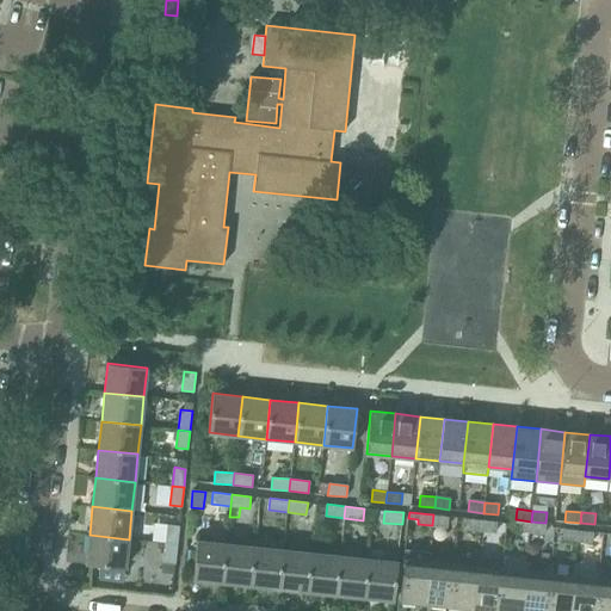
[(433,514),(432,525),(448,528),(449,516),(433,514)]
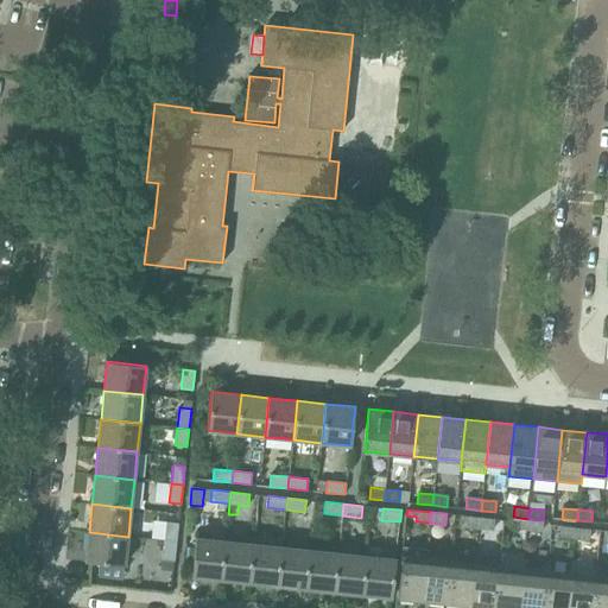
[(464,526),(479,529),(480,517),(464,515),(464,526)]
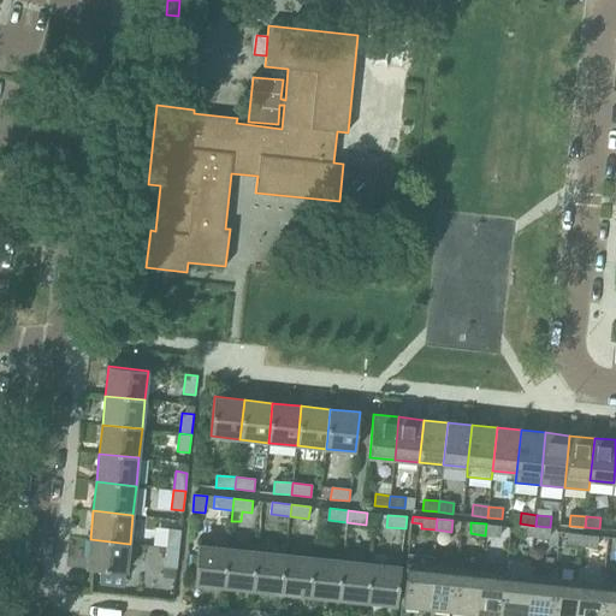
[(486,523),(485,535),(501,537),(502,526),(486,523)]
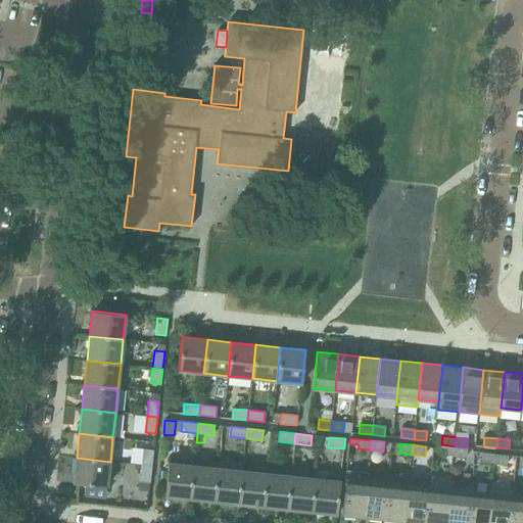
[(440,454),(454,456),(455,446),(441,444),(440,454)]
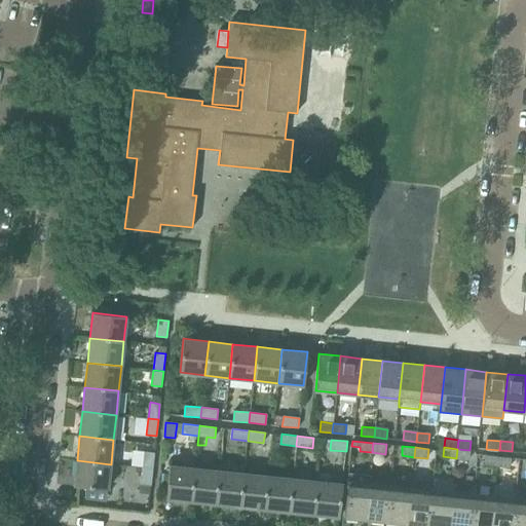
[(457,449),(456,458),(468,459),(470,450),(457,449)]
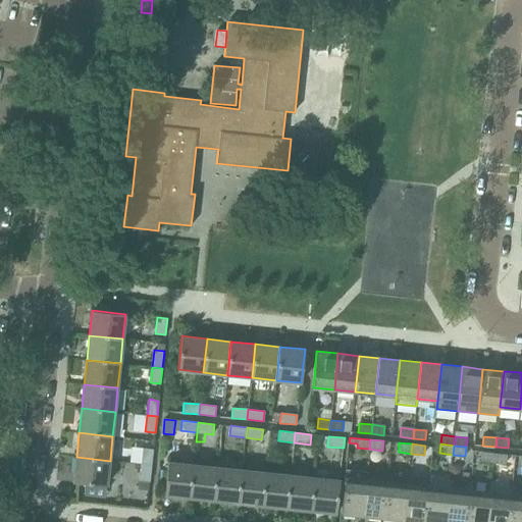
[(143,448),(142,464),(152,465),(153,449),(143,448)]
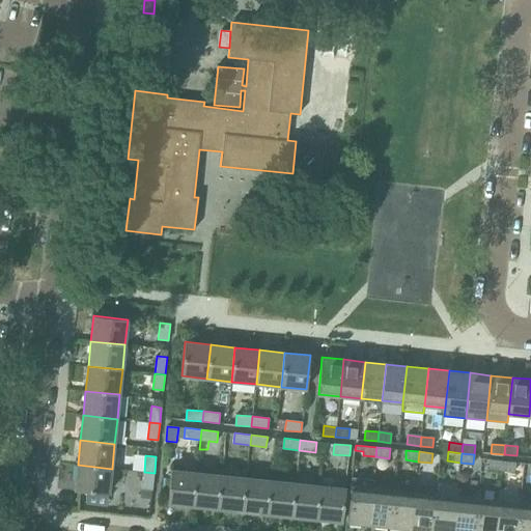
[(488,469),(502,470),(503,460),(490,459),(488,469)]
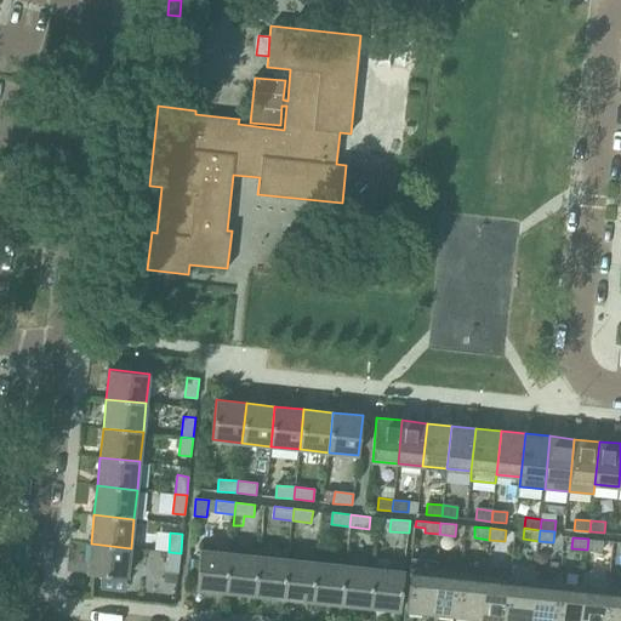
[(588,539),(587,550),(602,552),(603,540),(588,539)]
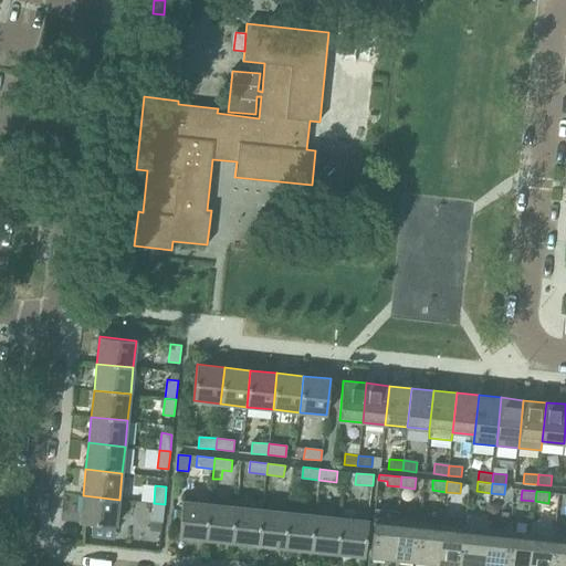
[(119,500),(83,495),(80,523),(116,526),(119,500)]
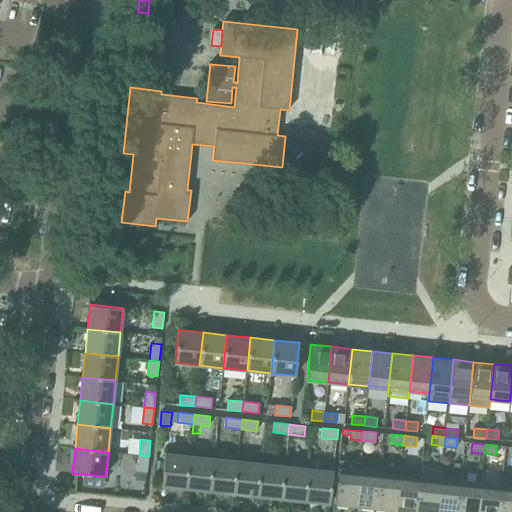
[(161,485),(186,488),(190,455),(165,453),(161,485)]
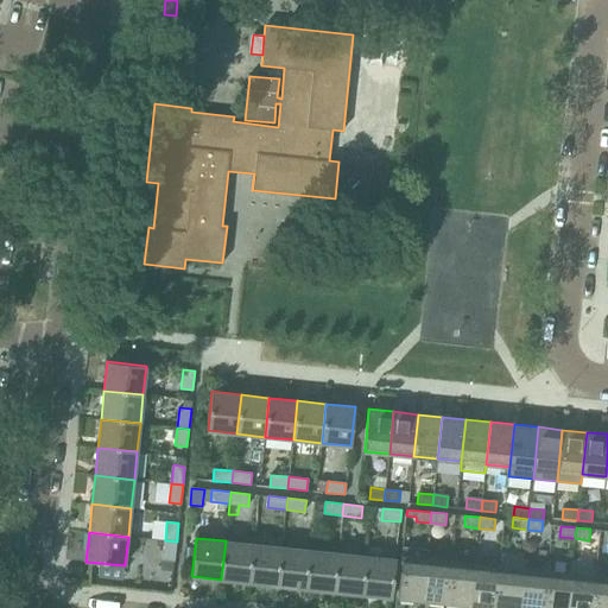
[(173,570),(177,542),(165,540),(162,569),(173,570)]
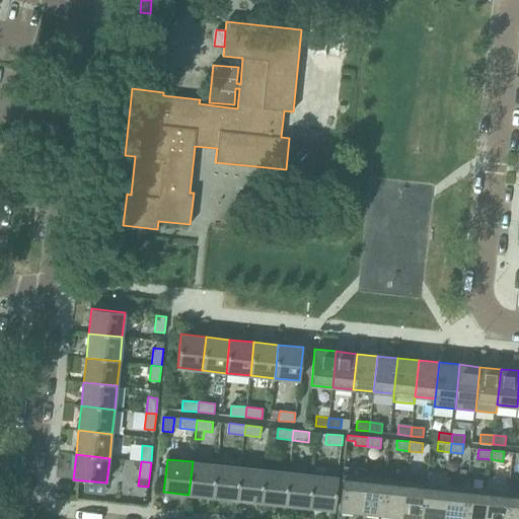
[(189,495),(213,498),(216,464),(193,461),(189,495)]
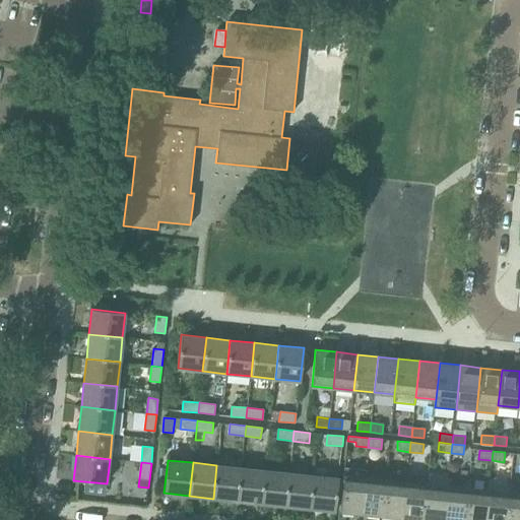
[(213,499),(238,501),(241,467),(216,465),(213,499)]
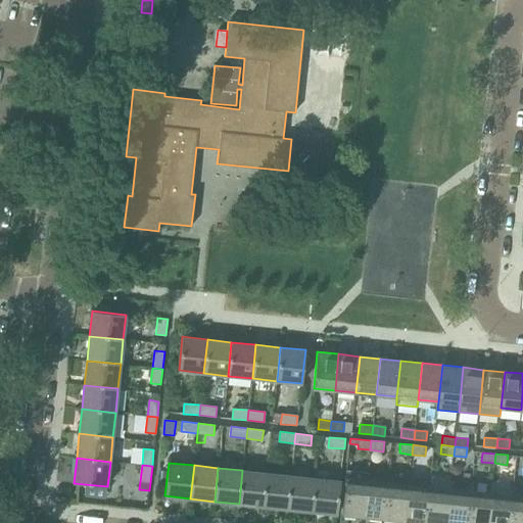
[(239,504),(264,507),(267,473),(242,470),(239,504)]
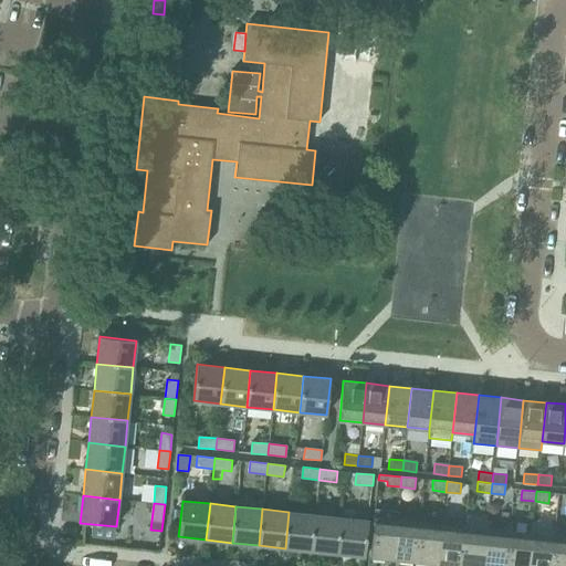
[(370,556),(392,559),(397,520),(398,511),(375,509),(370,556)]
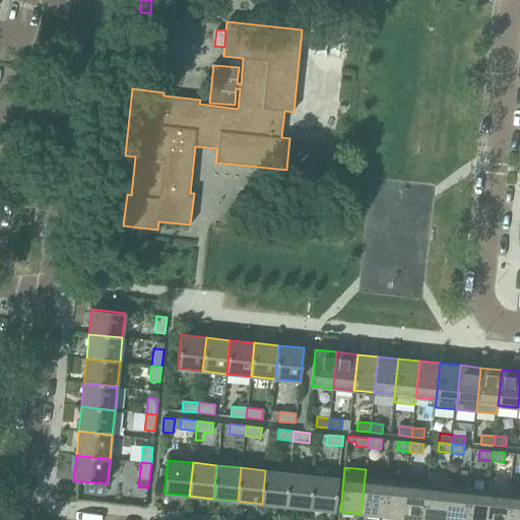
[(262,504),(285,506),(289,472),(265,470),(262,504)]
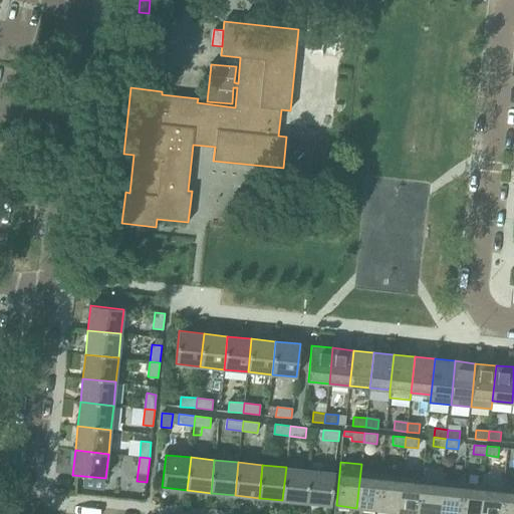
[(282,500),(306,503),(310,470),(286,467),(282,500)]
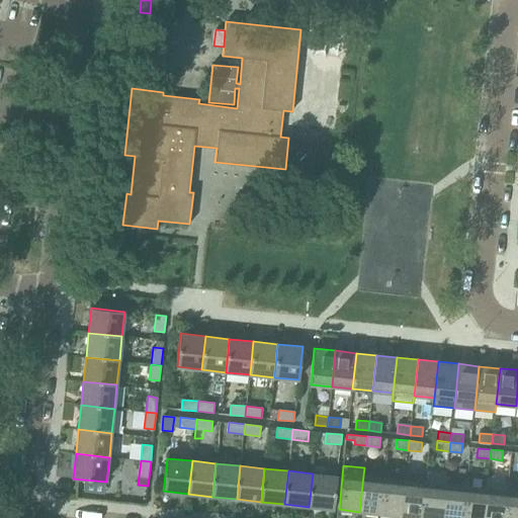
[(401,516),(419,517),(421,517),(425,483),(426,475),(406,472),(405,481),(401,516)]
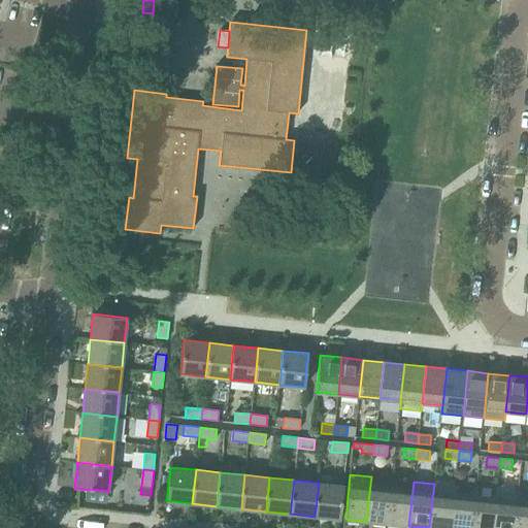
[(319,483),(315,517),(340,520),(343,486),(319,483)]
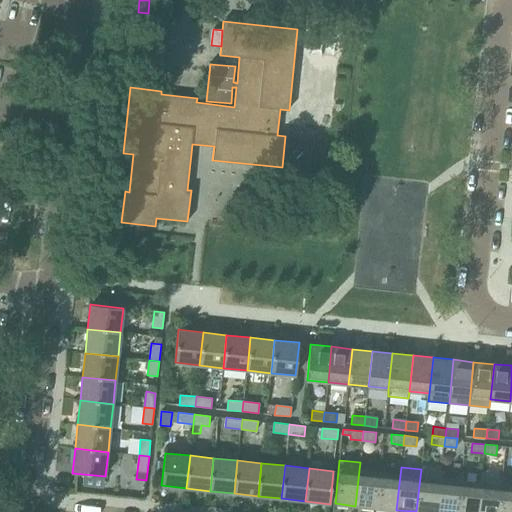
[(355,506),(376,508),(380,472),(359,470),(355,506)]
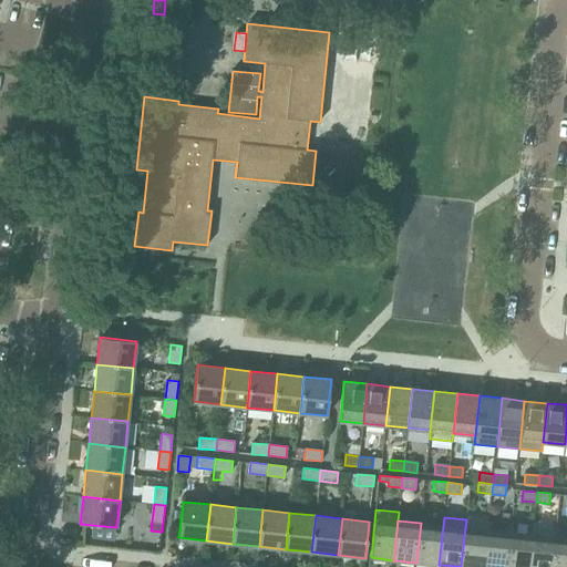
[(416,563),(439,565),(443,526),(421,523),(416,563)]
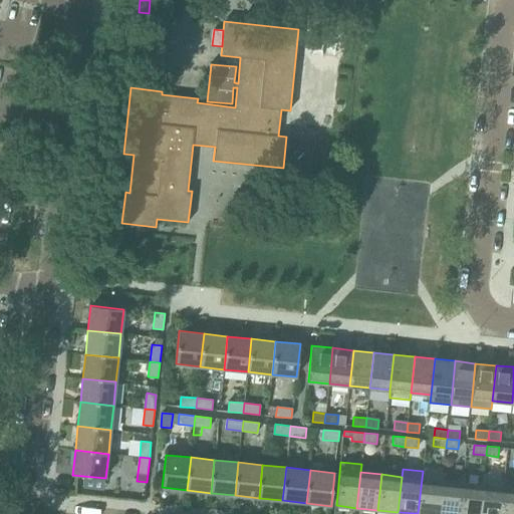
[(418,513),(438,513),(442,481),(422,479),(418,513)]
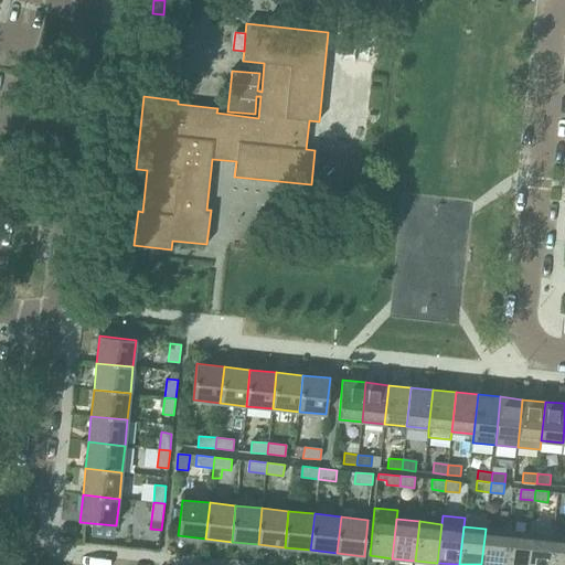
[(481,564),(504,564),(509,531),(486,529),(481,564)]
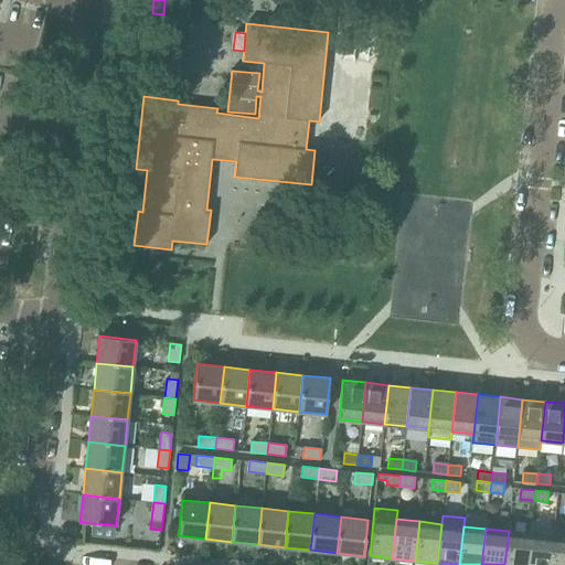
[(504,564),(526,564),(531,533),(509,531),(504,564)]
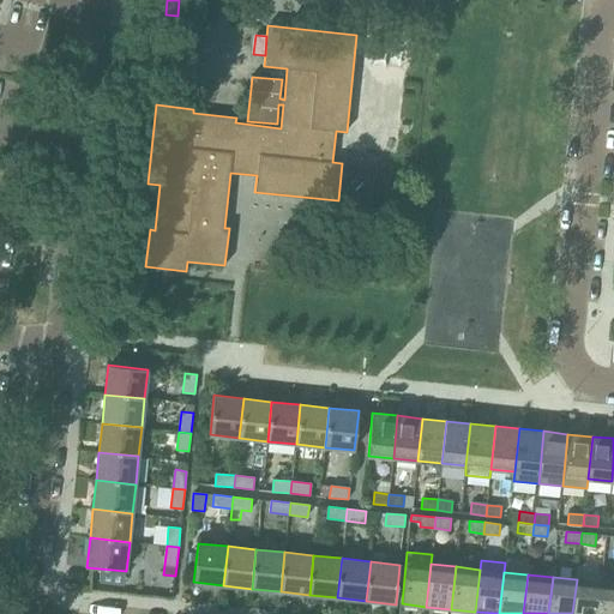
[(572,613),(597,613),(601,582),(577,579),(572,613)]
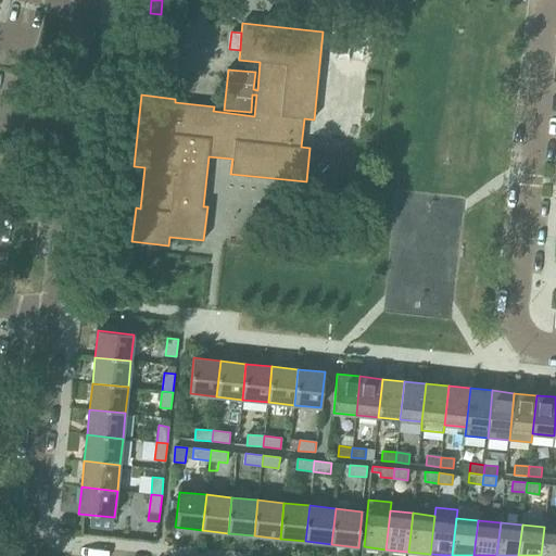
[(541,555),(555,555),(555,528),(544,527),(541,555)]
